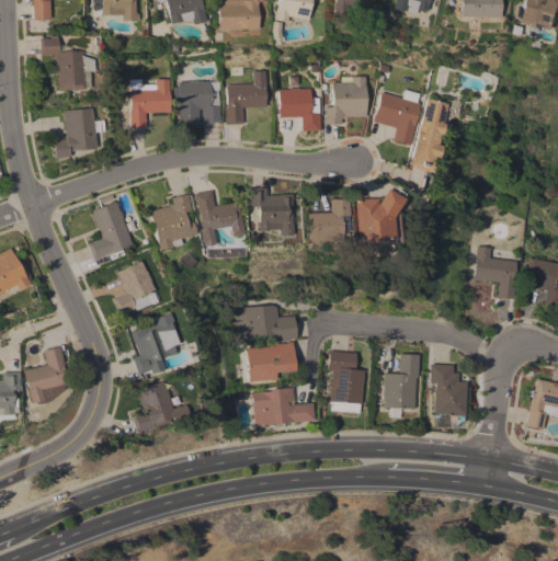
[(34,0),(52,0),(52,19),(35,20),(34,0)]
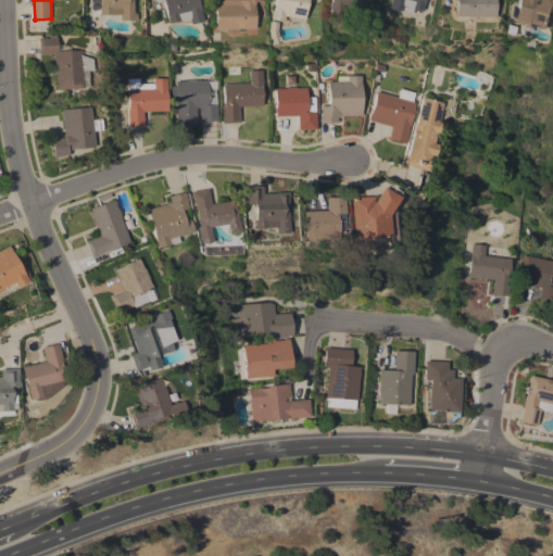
[(135,0),(136,13),(139,13),(139,16),(136,16),(136,21),(122,21),(122,14),(102,15),(101,7),(102,7),(102,0),(135,0)]
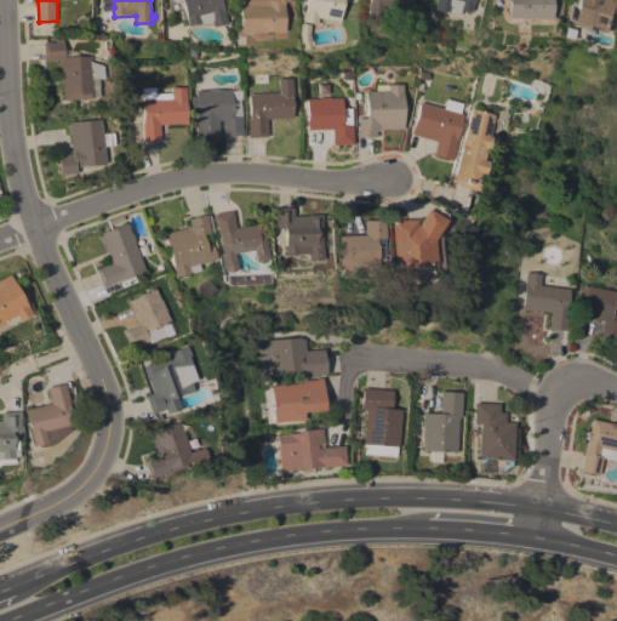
[(222,0),(228,23),(213,27),(212,21),(190,27),(184,0),(175,3),(173,0),(222,0)]
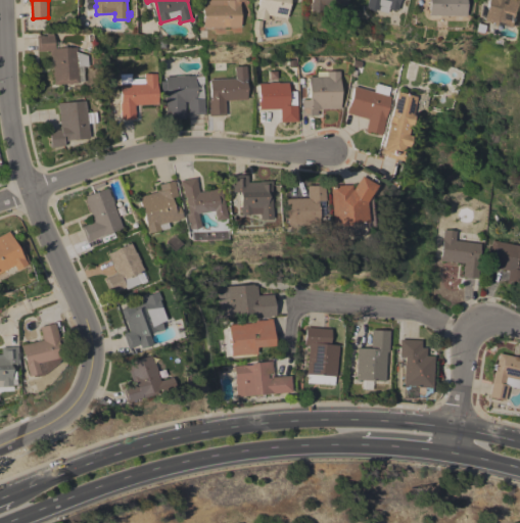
[(203,28),(203,0),(246,0),(246,2),(241,2),(241,6),(240,6),(241,27),(203,28)]
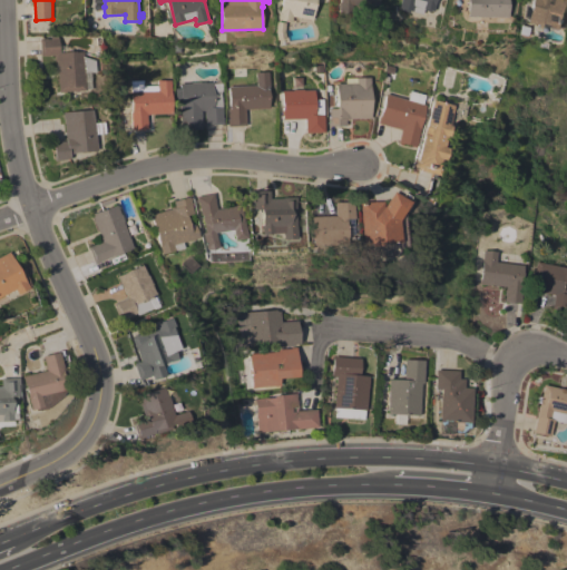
[(282,0),(318,0),(314,20),(294,17),(293,22),(279,19),(282,0)]
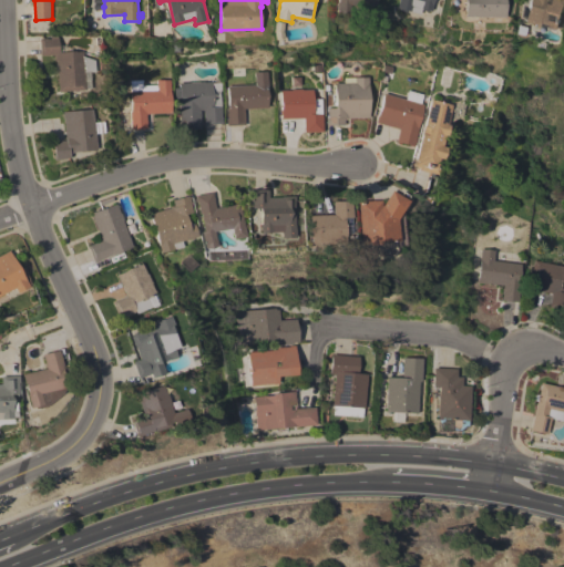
[(379,0),(379,3),(378,3),(378,6),(352,6),(352,16),(339,16),(339,0),(379,0)]
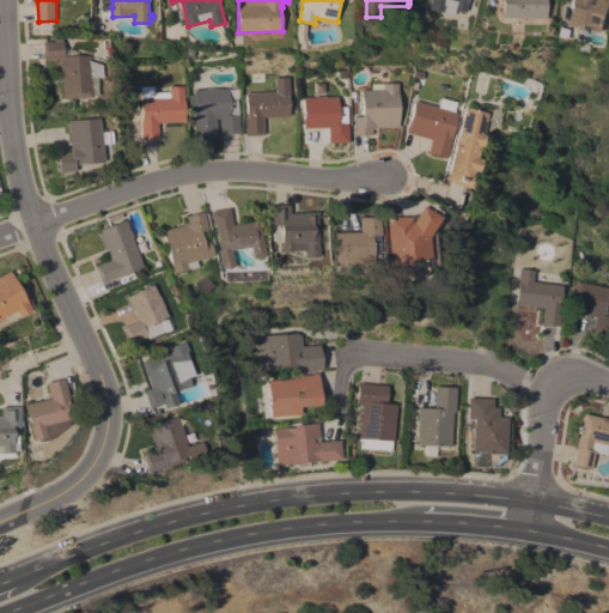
[(469,0),(469,4),(467,12),(464,12),(457,11),(457,10),(456,10),(455,16),(440,12),(440,13),(432,11),(432,10),(430,8),(431,0),(469,0)]
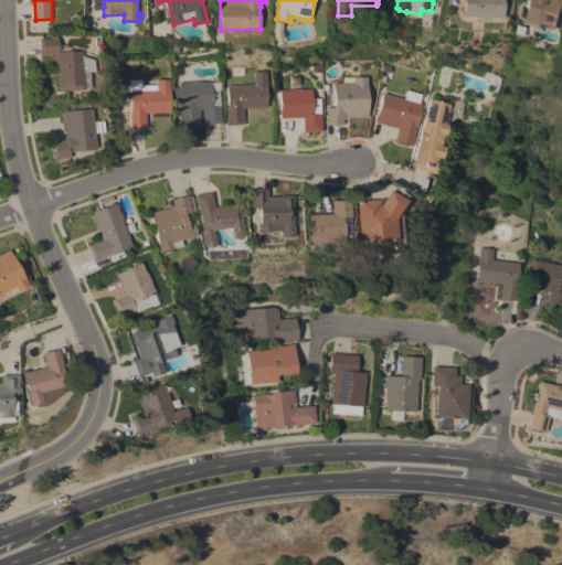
[(465,17),(465,0),(505,0),(505,18),(465,17)]
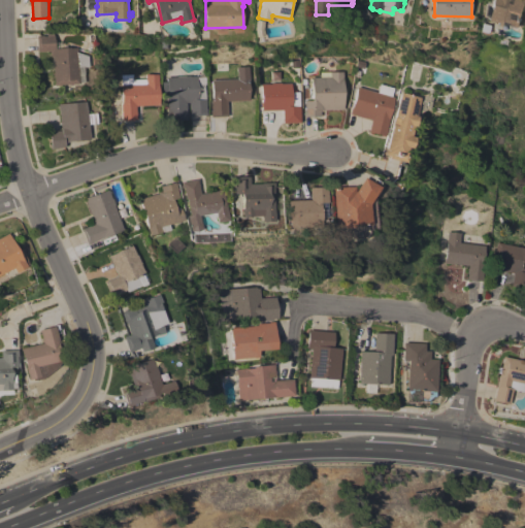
[(493,0),(524,0),(524,18),(522,28),(502,22),(501,24),(488,21),(493,0)]
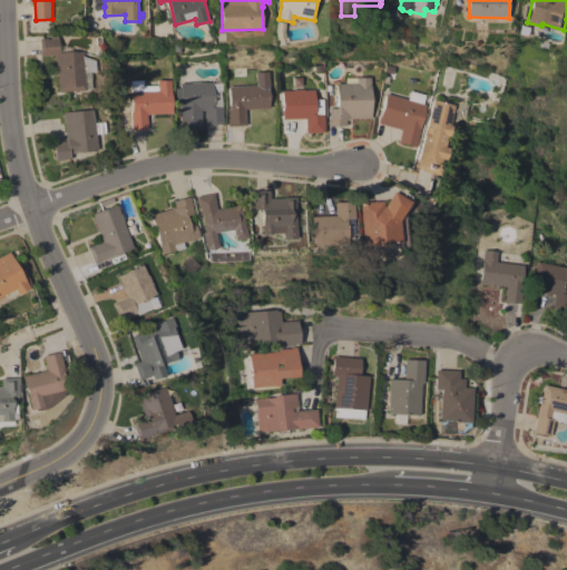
[(286,22),(285,30),(286,39),(277,40),(275,31),(277,21),(286,22)]
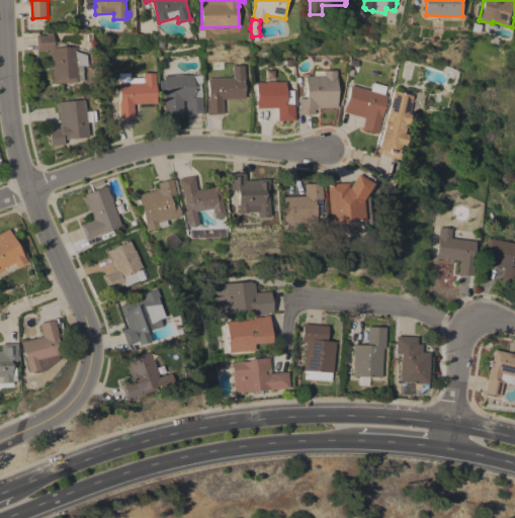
[(53,56),(52,56),(51,51),(38,51),(37,35),(48,34),(48,32),(55,32),(55,34),(56,48),(77,47),(77,51),(87,55),(88,65),(78,65),(79,82),(61,83),(61,84),(54,84),(53,56)]
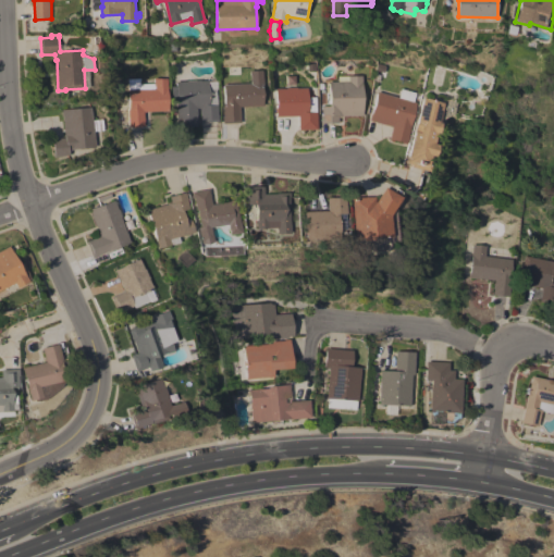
[(253,83),(251,71),(265,70),(266,85),(263,85),(265,106),(242,107),(243,122),(224,123),(224,111),(225,111),(224,104),(226,104),(225,85),(253,83)]
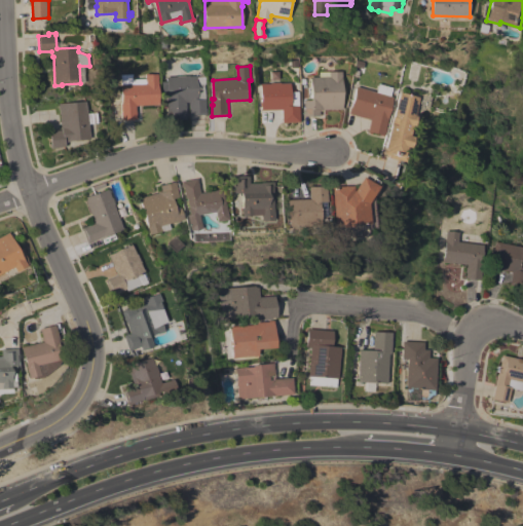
[(344,109),(324,109),(324,111),(322,111),(322,116),(305,116),(305,109),(306,109),(306,100),(312,100),(312,77),(321,77),(321,72),(344,72),(344,109)]
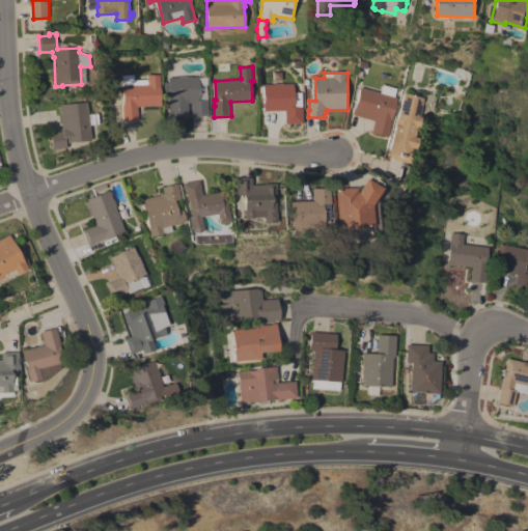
[(162,107),(139,107),(140,120),(117,121),(117,107),(123,107),(123,105),(124,105),(123,86),(126,86),(124,75),(136,75),(136,80),(149,80),(149,75),(161,75),(162,107)]
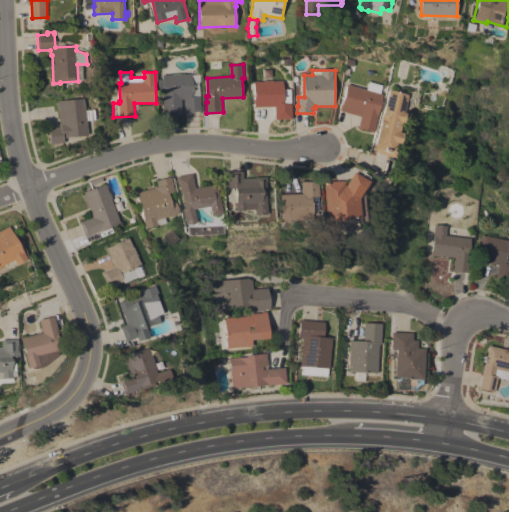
[(174,74),(174,73),(186,73),(186,74),(193,74),(193,82),(201,82),(201,83),(203,83),(203,88),(201,88),(202,111),(186,112),(185,99),(183,99),(183,116),(164,116),(164,98),(164,90),(160,90),(159,79),(164,79),(164,75),(174,74)]
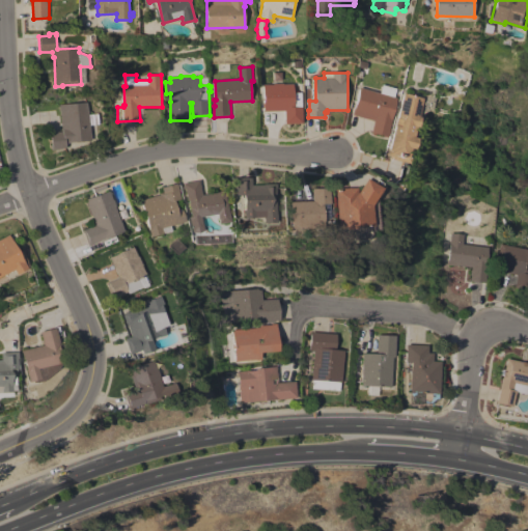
[(265,111),(265,85),(276,84),(276,83),(284,83),(285,84),(295,84),(295,92),(303,92),(303,107),(304,107),(304,123),(286,123),(286,110),(265,111)]
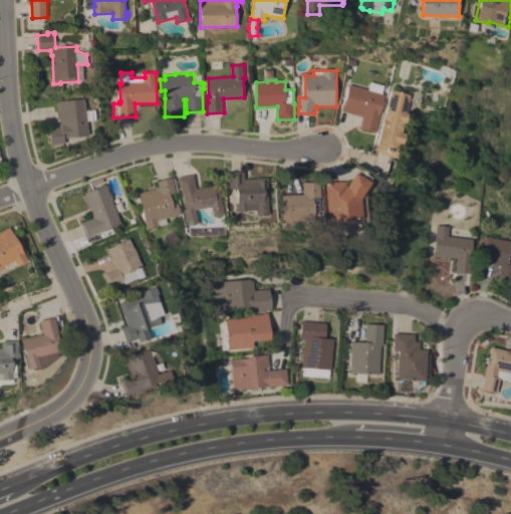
[(369,90),(371,81),(385,85),(382,93),(385,94),(378,115),(379,115),(376,126),(377,126),(375,133),(371,132),(371,131),(364,129),(363,130),(359,129),(362,116),(342,111),(350,84),(369,90)]
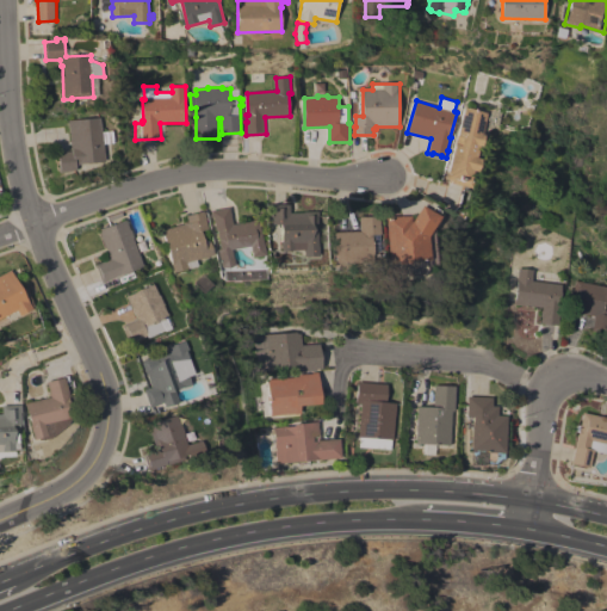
[(465,106),(487,112),(481,134),(482,134),(478,146),(477,146),(474,158),(477,159),(469,187),(448,181),(448,180),(444,178),(465,106)]
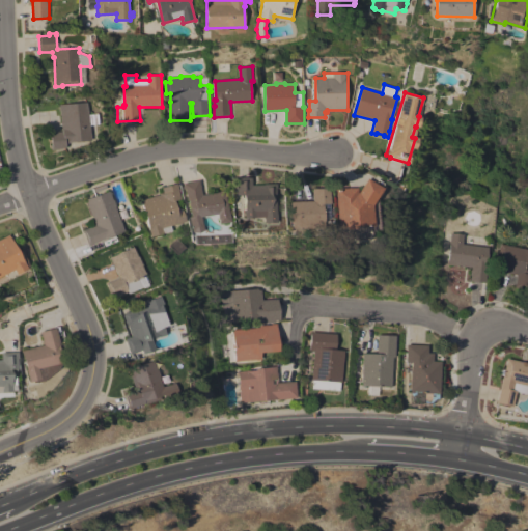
[(52,149),(51,144),(52,144),(51,133),(63,132),(60,105),(88,102),(89,114),(99,113),(100,123),(90,124),(91,140),(71,142),(71,143),(66,143),(66,148),(52,149)]
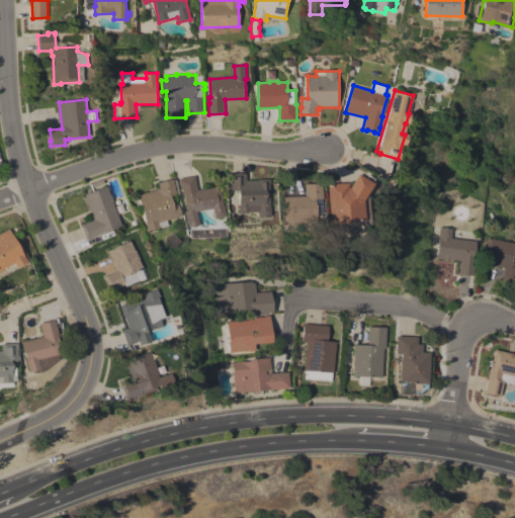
[(271,217),(259,218),(259,211),(240,211),(239,190),(233,190),(233,179),(232,179),(232,173),(247,173),(247,180),(259,180),(259,179),(271,179),(271,183),(270,183),(271,217)]
